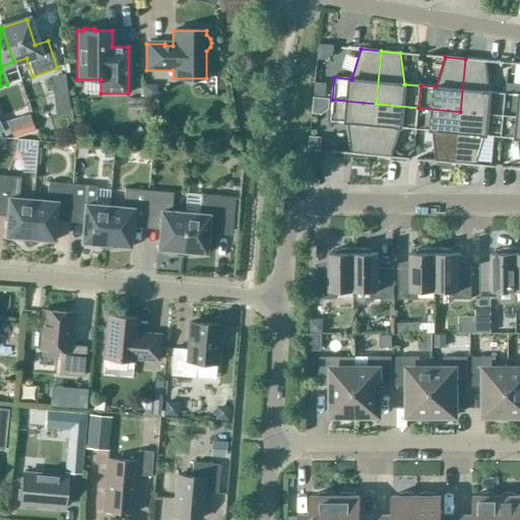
[(460,112),(503,116),(505,93),(490,91),(485,61),(465,59),(460,112)]
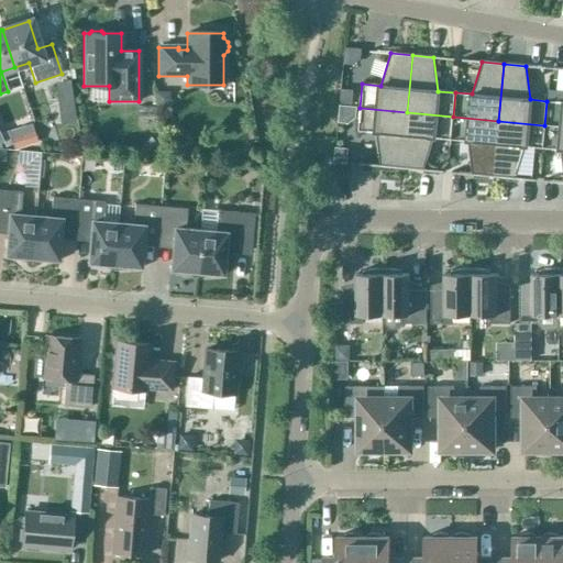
[(54,83),(57,105),(73,102),(69,80),(54,83)]
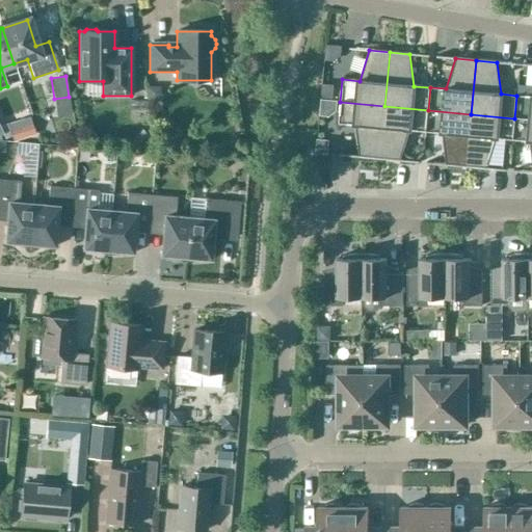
[(334,84),(322,83),(320,100),(331,101),(334,84)]
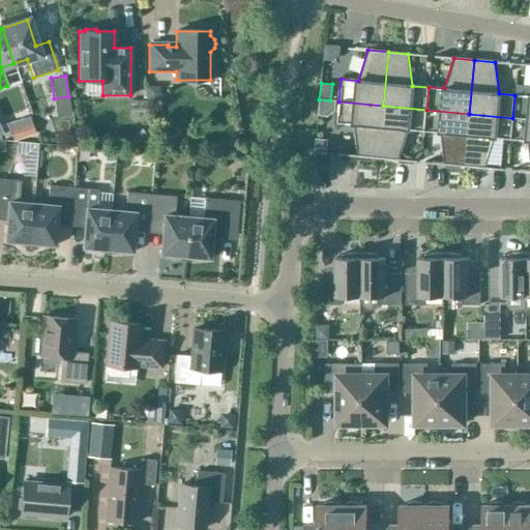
[(529,96),(514,95),(512,118),(529,119),(529,96)]
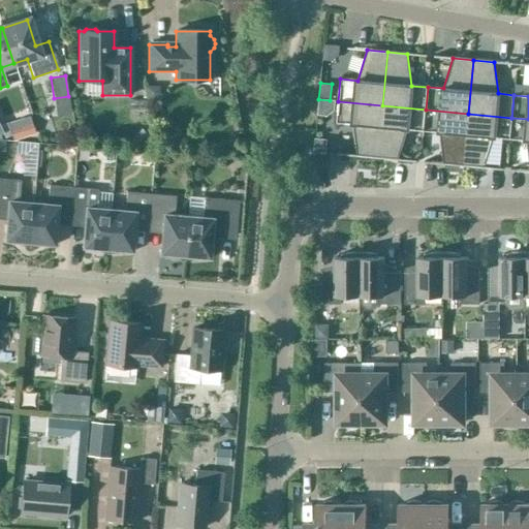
[(330,100),(318,99),(317,115),(328,116),(334,111),(335,101),(330,100)]
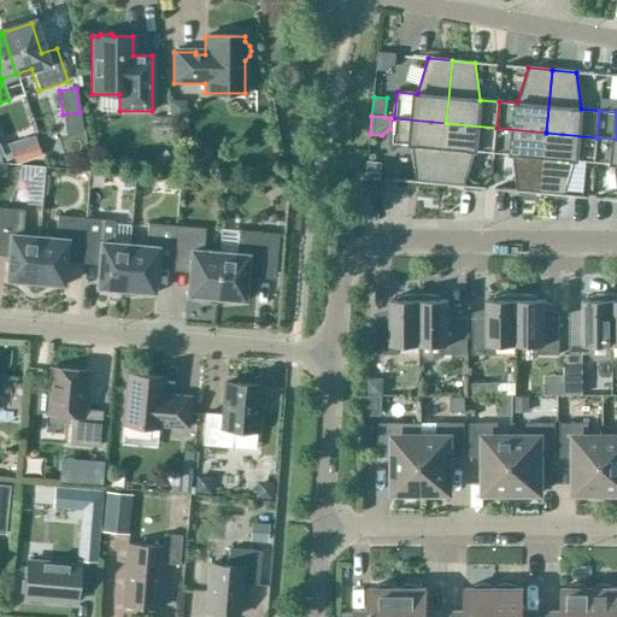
[(416,183),(440,186),(446,123),(394,118),(392,145),(412,146),(416,183)]
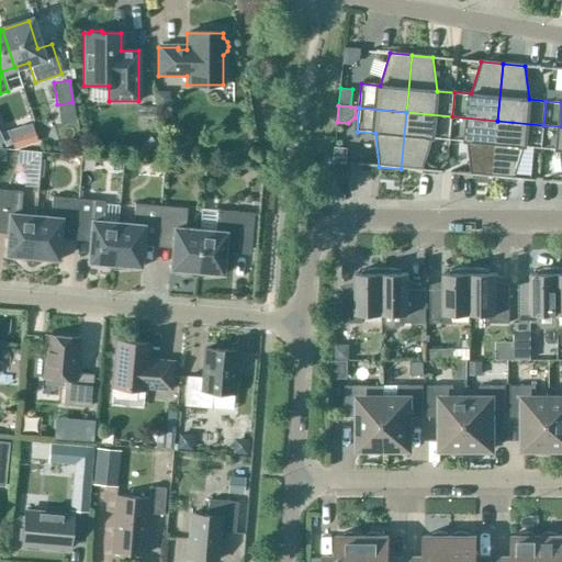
[(406,112),(401,169),(423,170),(433,138),(450,139),(452,116),(406,112)]
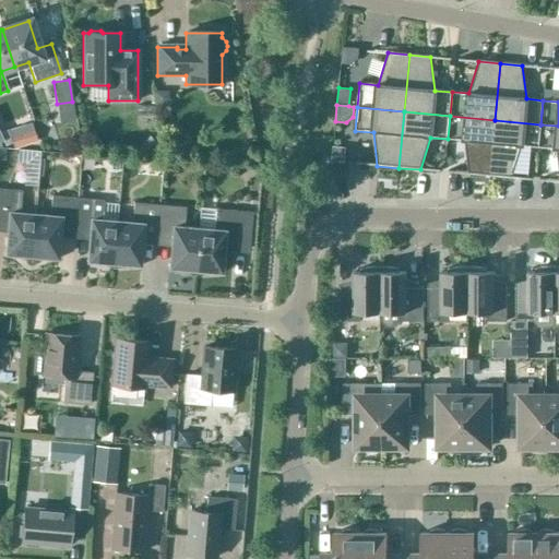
[(450,116),(448,139),(464,141),(468,175),(489,176),(495,120),(450,116)]
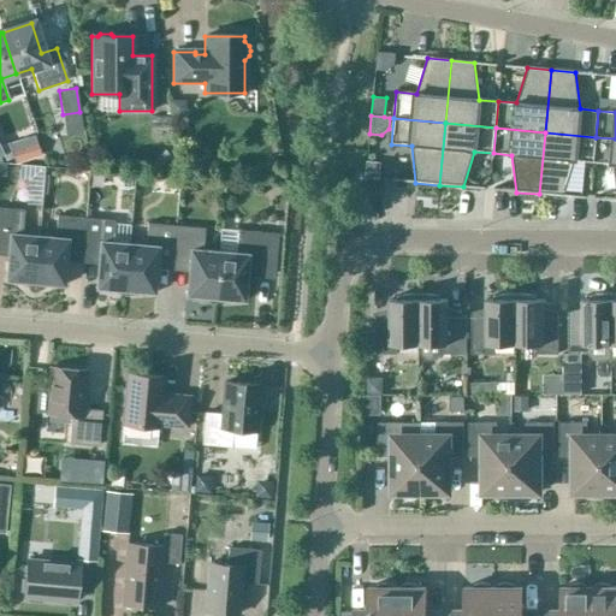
[(593,163),(596,137),(545,132),(539,194),(563,196),(574,161),(593,163)]
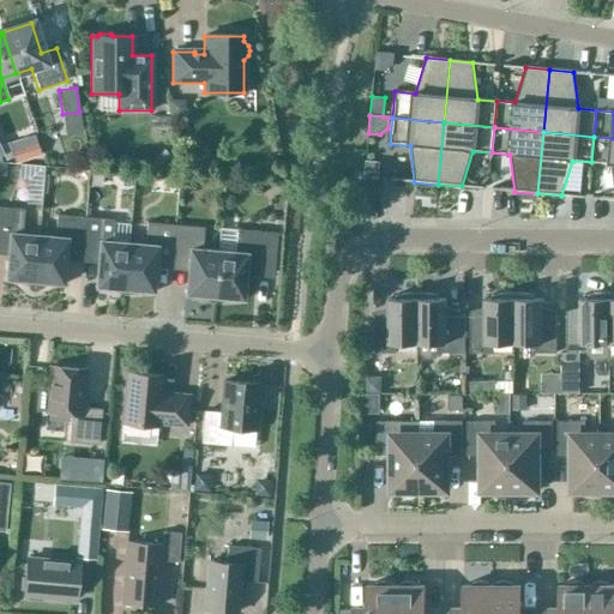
[(613,138),(594,137),(591,162),(611,164),(613,198),(613,138)]
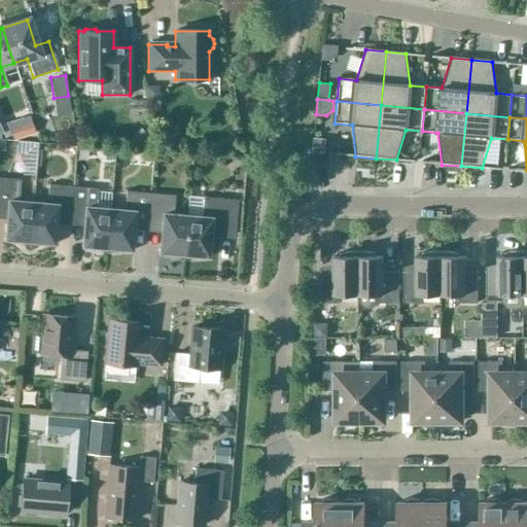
[(7,123),(0,125),(0,126),(5,138),(11,135),(13,140),(37,133),(32,118),(9,127),(7,123)]
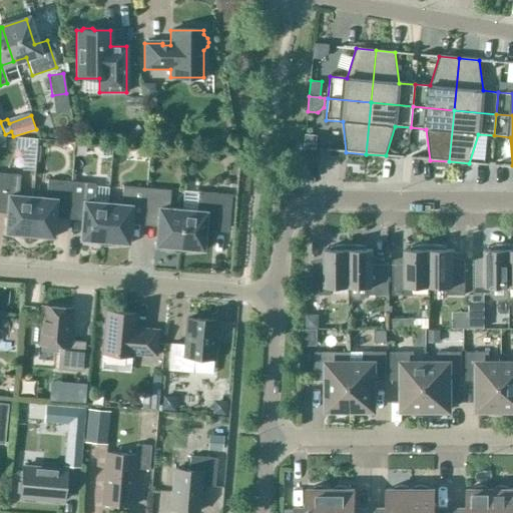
[(154,135),(166,142),(173,129),(160,123),(154,135)]
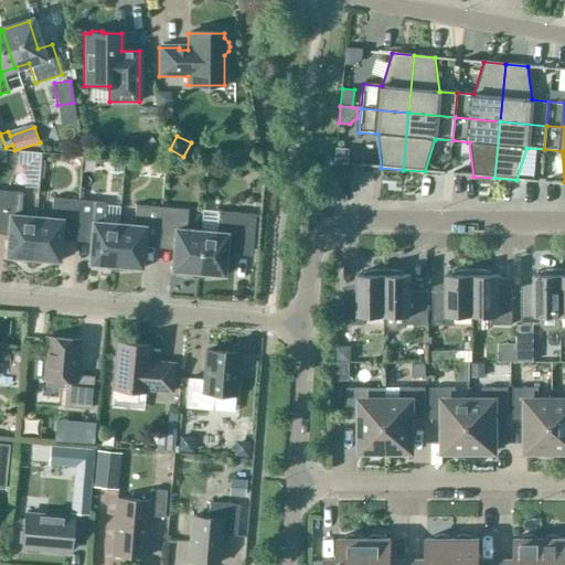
[(136,151),(145,161),(159,147),(149,137),(136,151)]
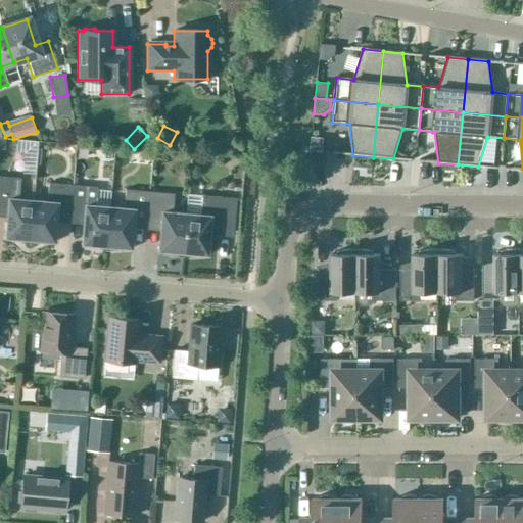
[(310,150),(322,151),(323,138),(311,137),(310,150)]
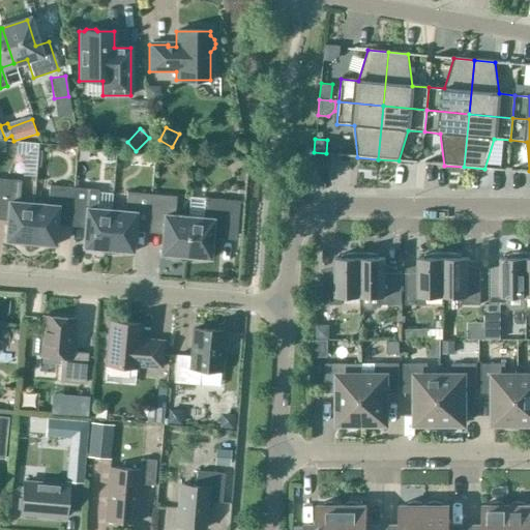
[(24,142),(11,141),(10,173),(23,173),(24,142)]
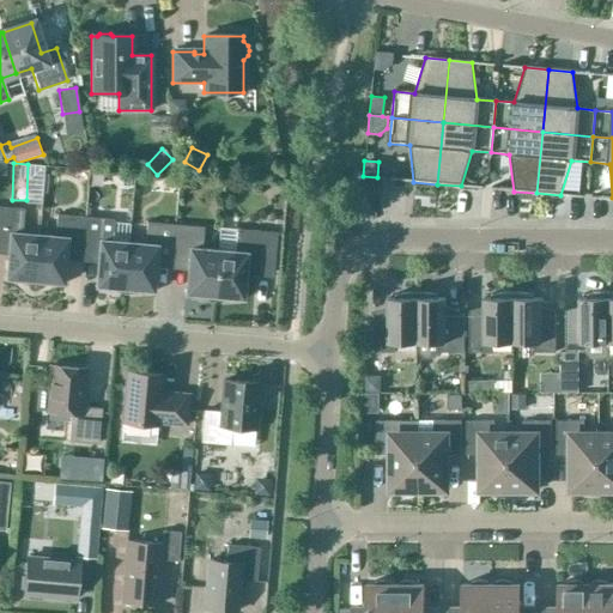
[(599,168),(581,168),(581,184),(598,184),(599,168)]
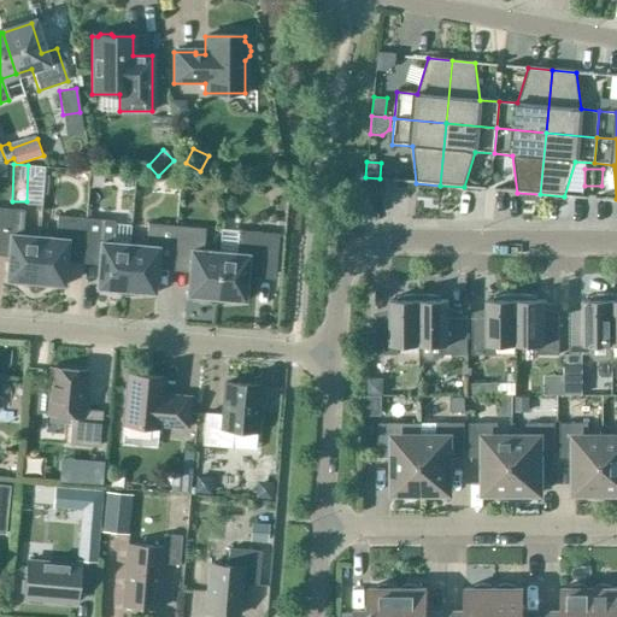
[(103,172),(90,171),(89,184),(97,184),(103,180),(103,172)]
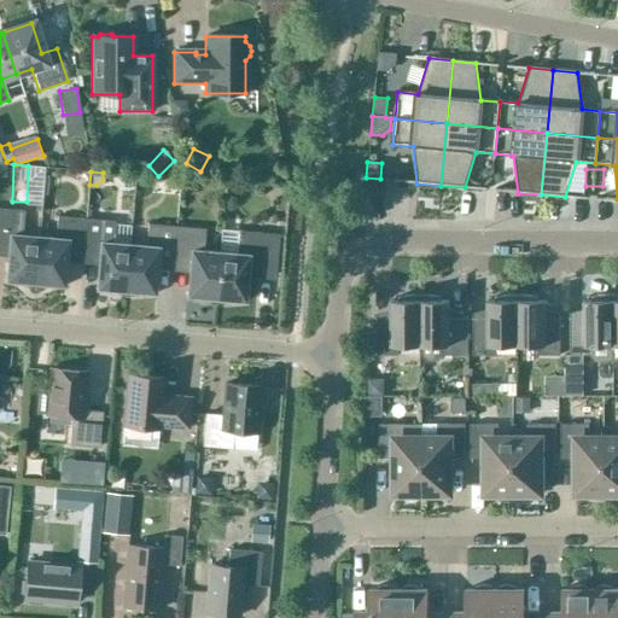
[(4,283),(34,289),(38,238),(22,237),(23,211),(0,209),(0,250),(9,251),(6,281),(4,280),(4,283)]
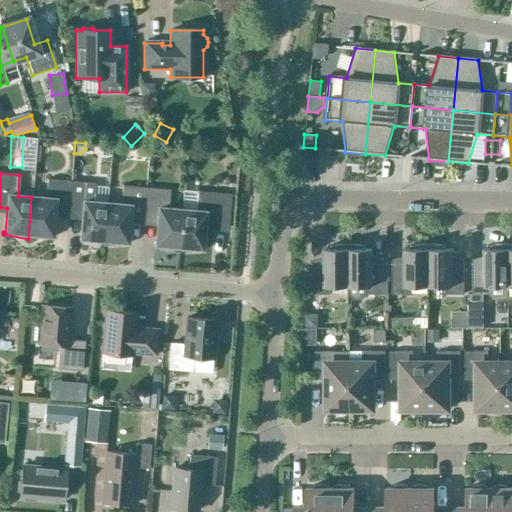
[(31,197),(28,239),(53,238),(53,237),(52,237),(54,212),(68,213),(70,182),(46,180),(45,198),(31,197)]
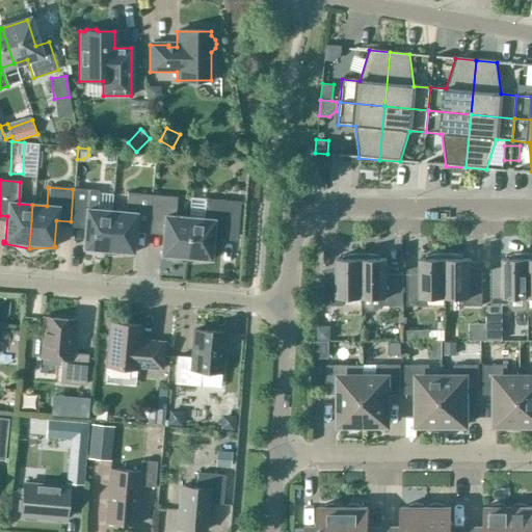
[(81,249),(107,256),(110,211),(97,210),(98,191),(73,189),(71,221),(85,222),(83,248),(81,248),(81,249)]
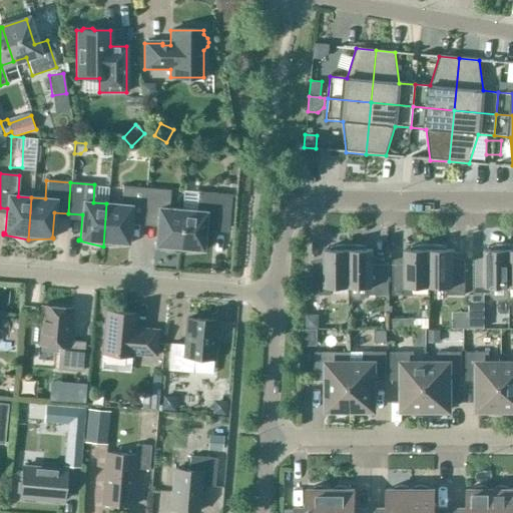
[(120,205),(106,203),(103,246),(128,244),(128,243),(127,243),(129,218),(143,219),(145,188),(121,186),(120,205)]
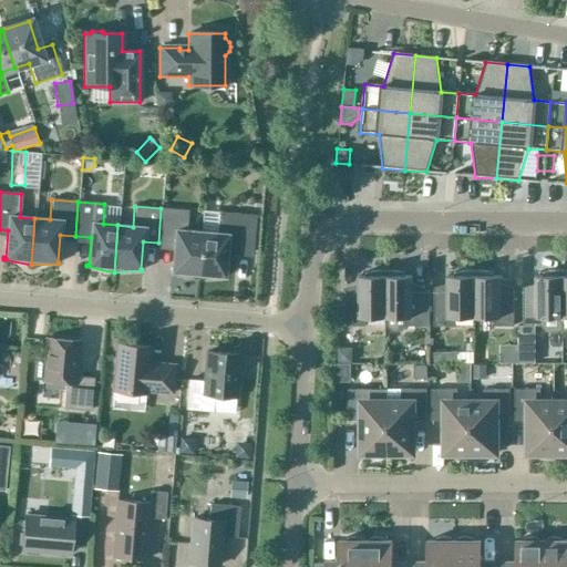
[(169,272),(197,279),(200,233),(186,232),(187,210),(161,208),(158,243),(174,245),(172,271),(171,271),(169,272)]
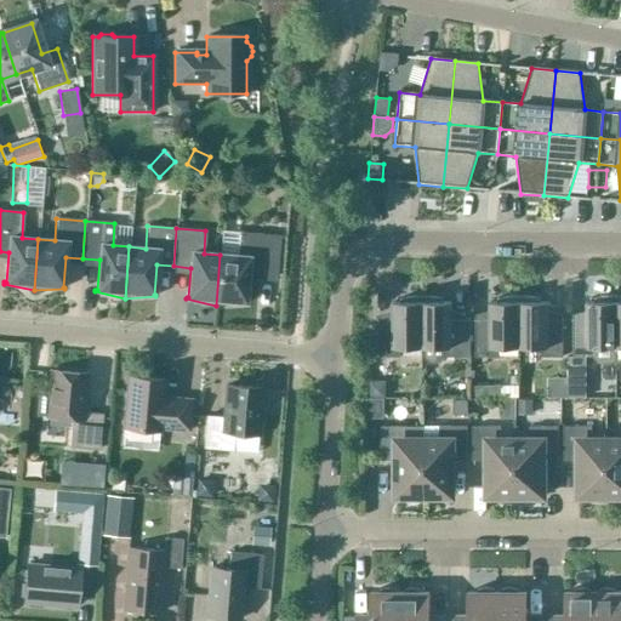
[(220,255),(216,306),(246,305),(246,302),(245,302),(248,273),(277,275),(279,237),(239,233),(238,234),(222,233),(220,255)]
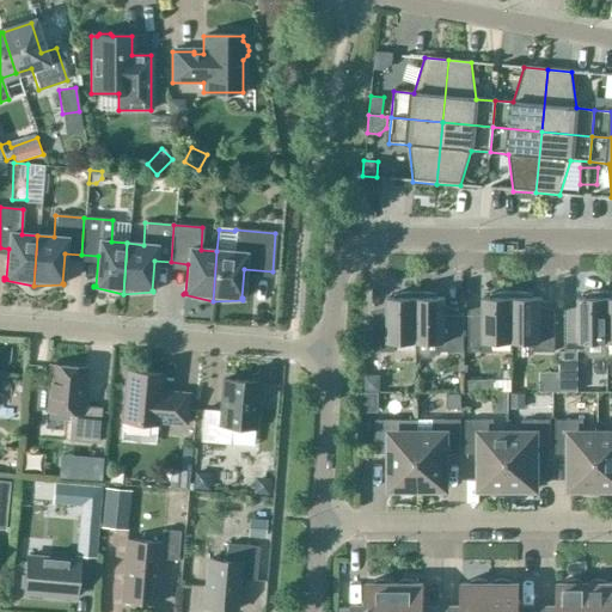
[(415,343),(415,292),(393,294),(393,298),(387,299),(387,314),(372,314),(373,353),(395,353),(395,343),(415,343)]
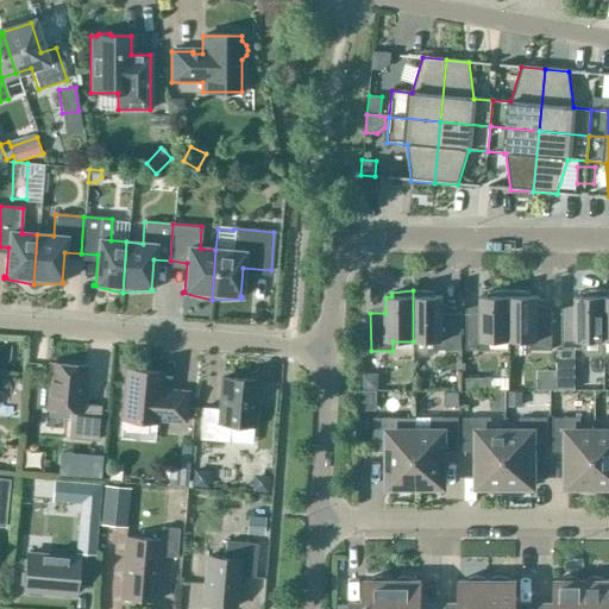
[(413,290),(413,341),(415,341),(415,356),(432,356),(437,351),(460,351),(460,313),(441,313),(441,296),(434,296),(434,293),(413,290)]
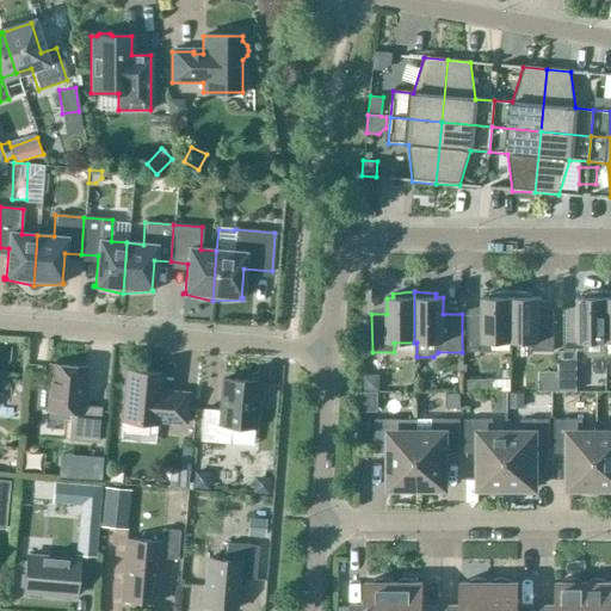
[(510,343),(510,291),(488,294),(488,297),(482,297),(482,314),(467,314),(467,352),(489,352),(489,343),(510,343)]
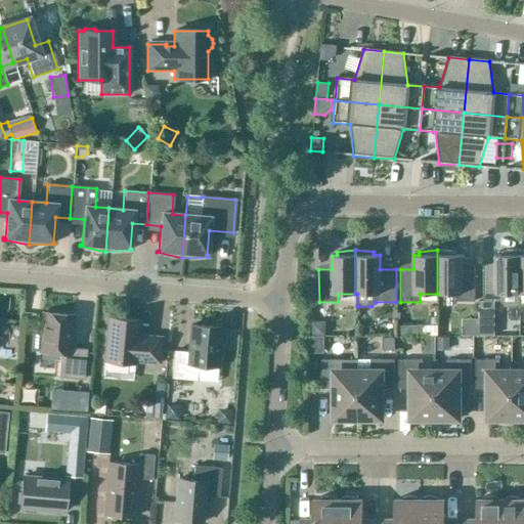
[(437,250),(437,294),(455,294),(455,302),(474,302),(474,269),(462,269),(462,255),(455,255),(455,252),(437,250)]
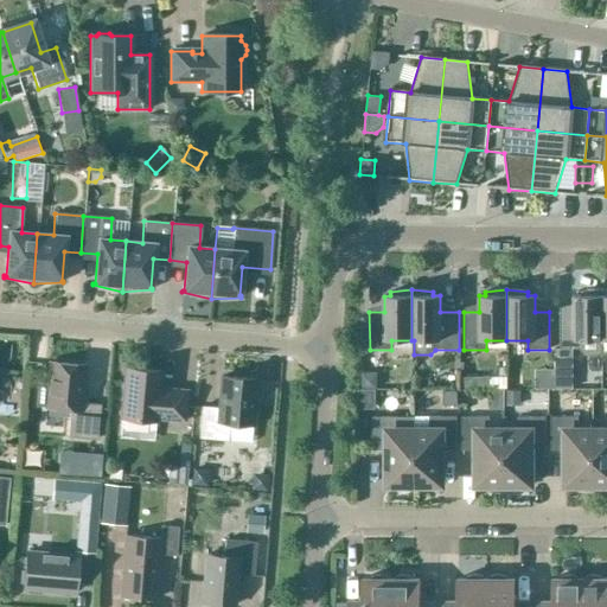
[(601,340),(601,289),(580,292),(580,295),(574,295),(574,312),(558,312),(558,350),(581,350),(585,355),(598,355),(602,350),(602,340),(601,340)]
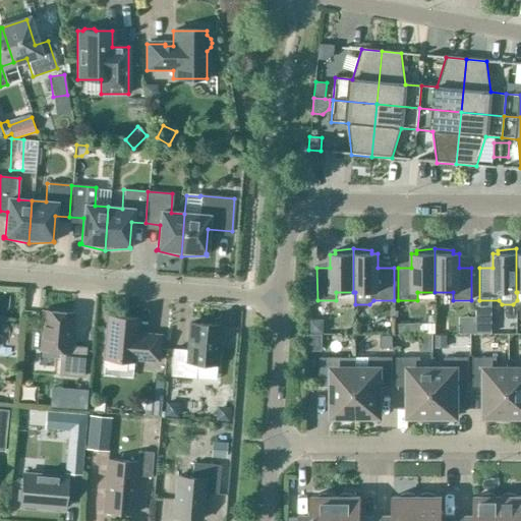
[(69,346),(72,314),(42,311),(41,329),(33,328),(31,348),(39,349),(39,350),(59,352),(57,375),(83,378),(85,348),(69,346)]
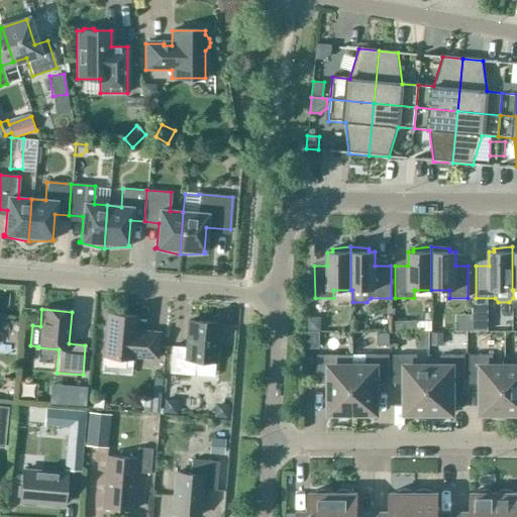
[(106,314),(101,371),(131,374),(132,357),(157,359),(159,333),(134,331),(136,317),(106,314)]
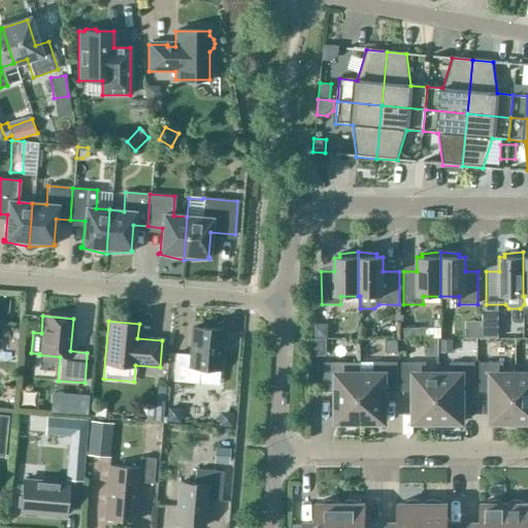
[(483,323),(483,339),(497,339),(497,323),(483,323)]
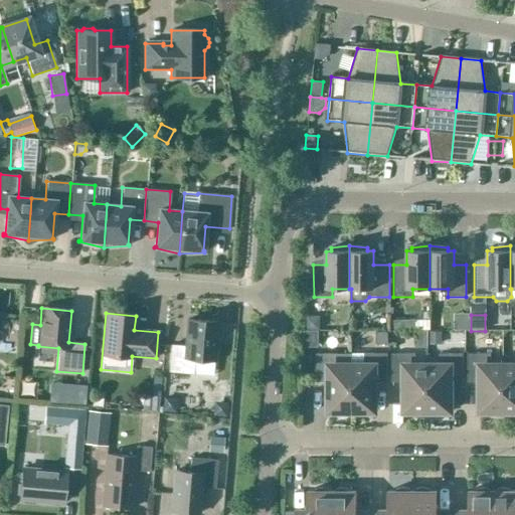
[(318,329),(318,320),(314,316),(305,316),(305,329),(318,329)]
